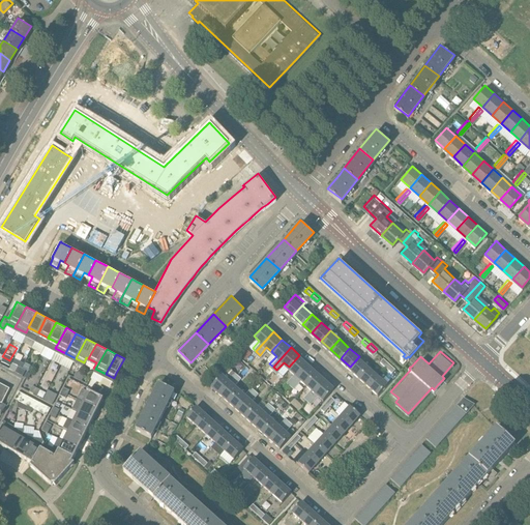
[(287,379),(290,382),(307,362),(299,355),(289,367),(293,372),(287,379)]
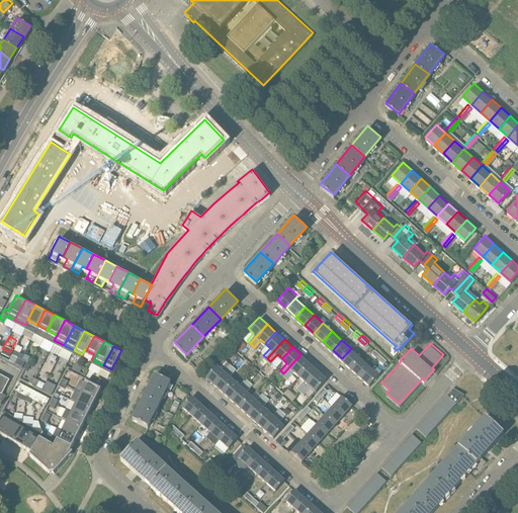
[(377,355),(380,352),(374,347),(371,350),(377,355)]
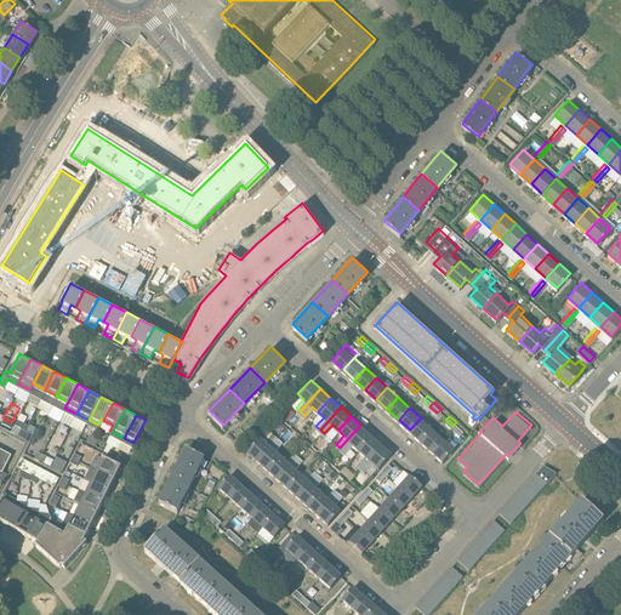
[(410,430),(421,439),(432,427),(421,417),(410,430)]
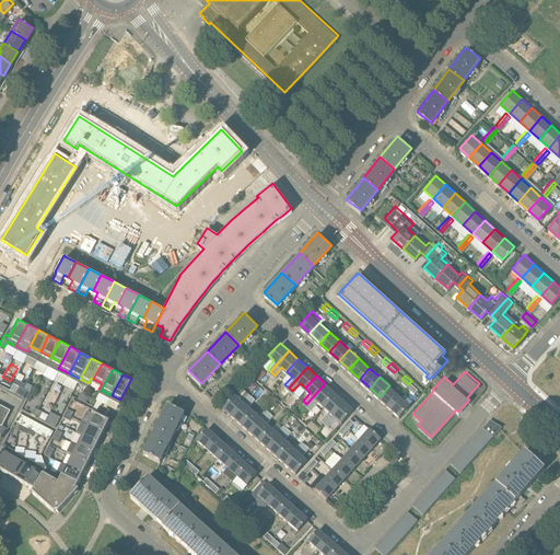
[(238,406),(251,393),(256,388),(246,379),(223,405),(232,414),(238,406)]
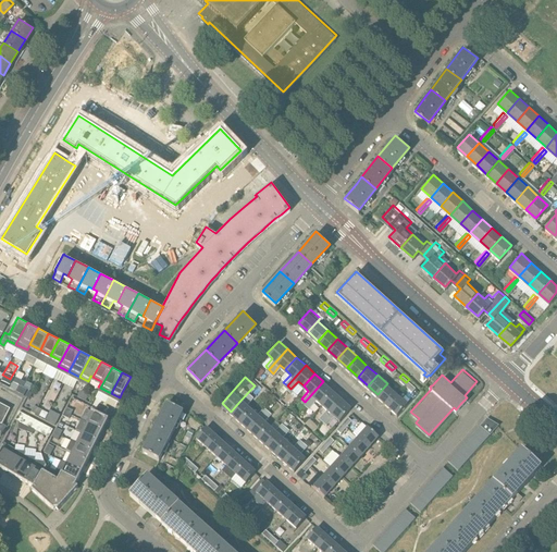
[(411,389),(416,384),(409,379),(406,382),(411,389)]
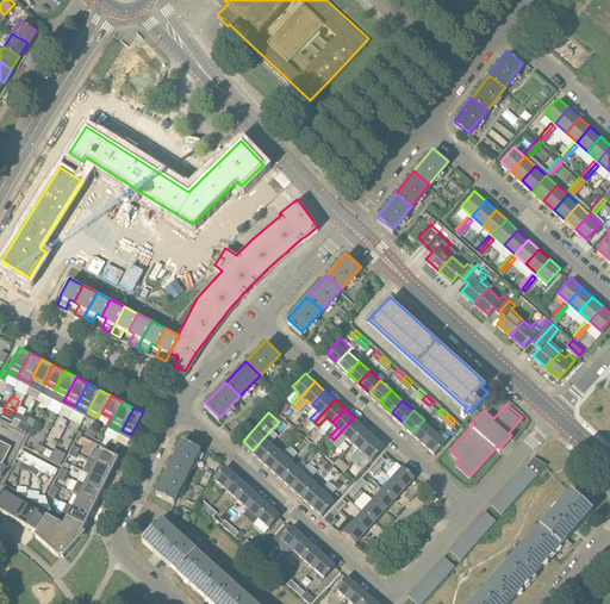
[(346,435),(352,440),(365,427),(354,417),(334,440),(337,443),(346,435)]
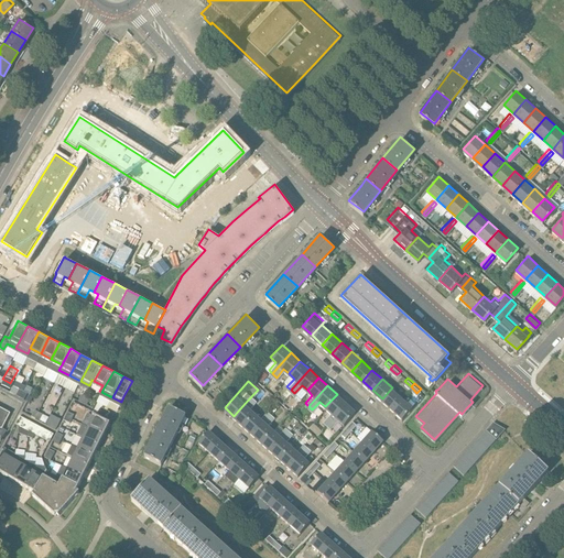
[(382,398),(392,407),(402,396),(392,387),(382,398)]
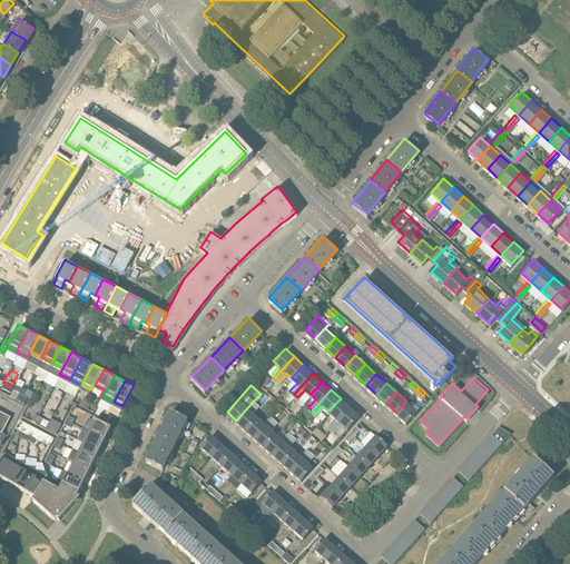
[(331,427),(343,413),(350,406),(341,398),(328,411),(334,416),(326,424),(331,427)]
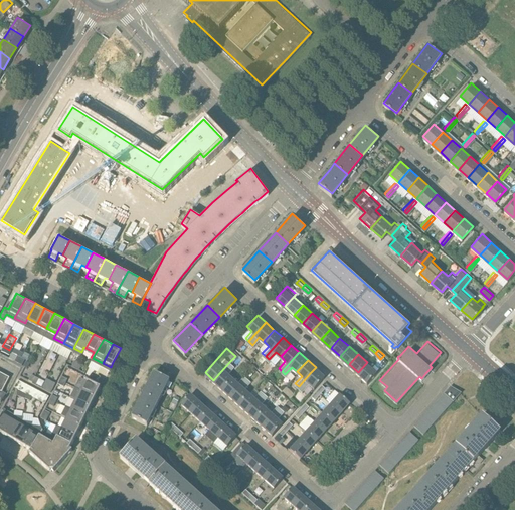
[(222,387),(232,376),(227,371),(234,364),(230,361),(219,373),(213,380),(222,387)]
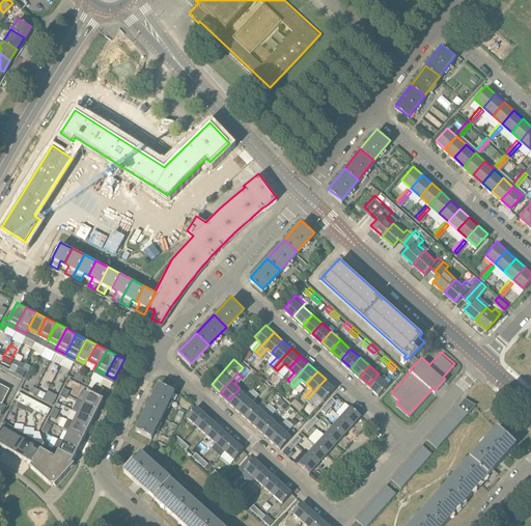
[(379,393),(385,385),(388,383),(379,374),(369,384),(379,393)]
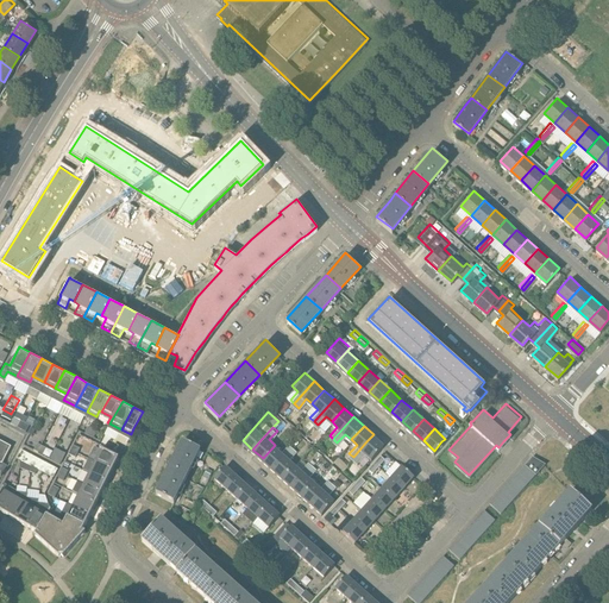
[(365,452),(371,457),(383,444),(374,434),(366,441),(353,457),(357,460),(365,452)]
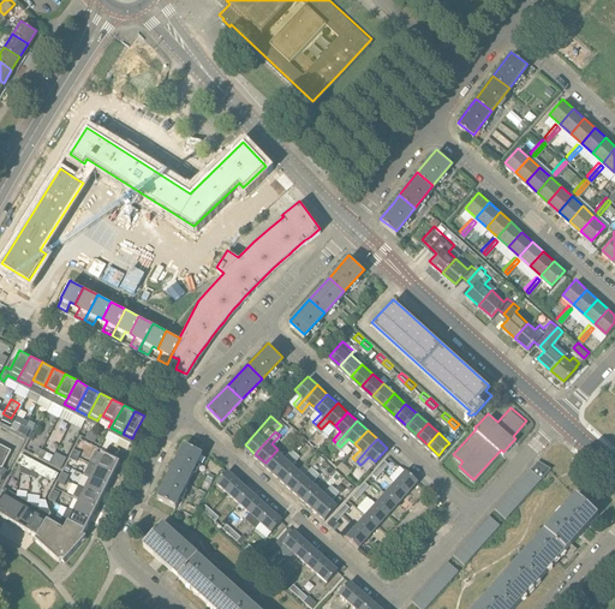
[(0,478),(7,466),(3,464),(11,447),(0,441),(0,478)]
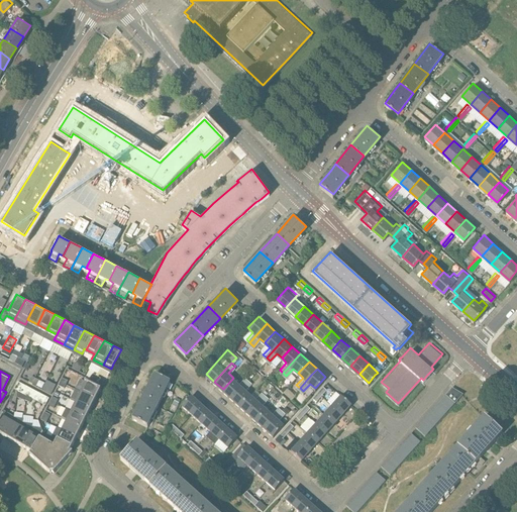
[(170,379),(154,371),(143,393),(159,401),(170,379)]
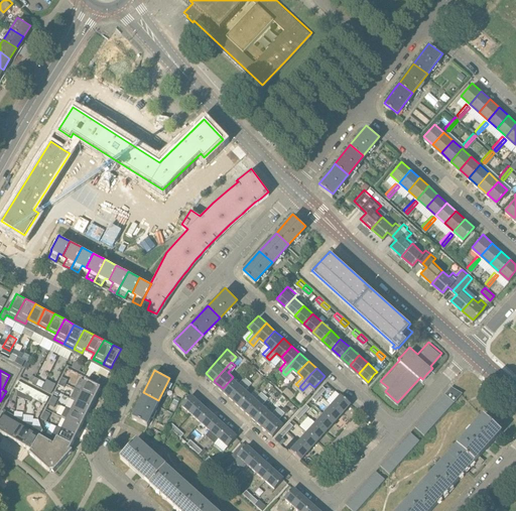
[(223,388),(231,396),(248,377),(245,374),(238,381),(233,377),(223,388)]
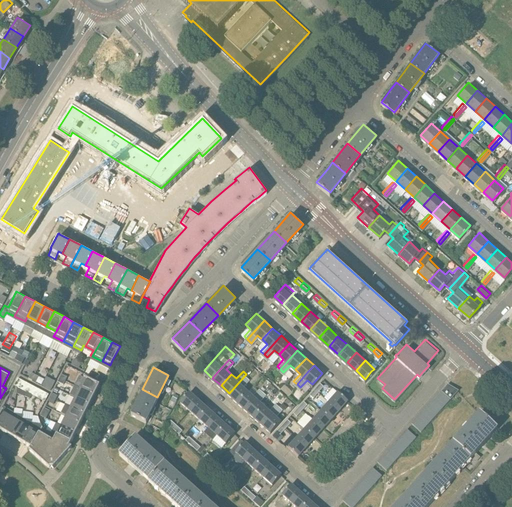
[(80,384),(94,391),(99,382),(84,374),(84,375),(80,384)]
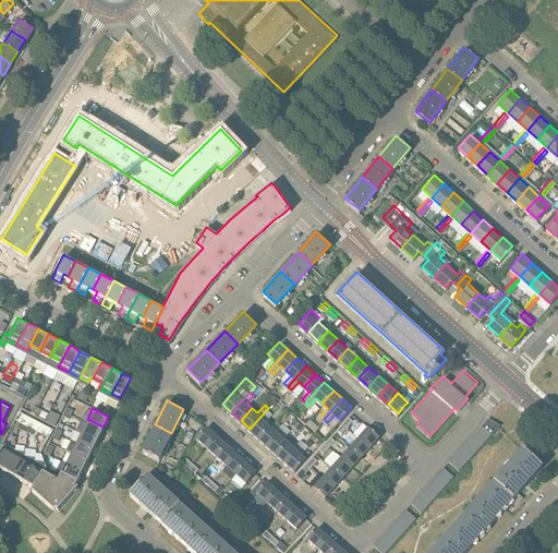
[(258,436),(269,424),(265,419),(271,411),(268,408),(250,429),(258,436)]
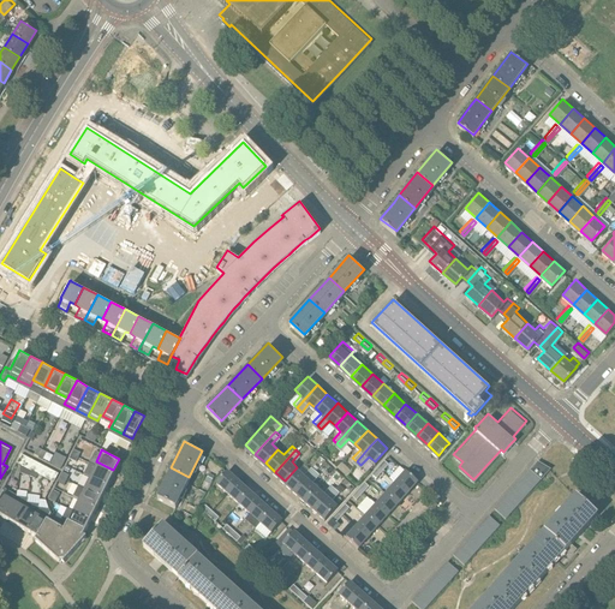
[(25,452),(21,460),(31,466),(36,458),(25,452)]
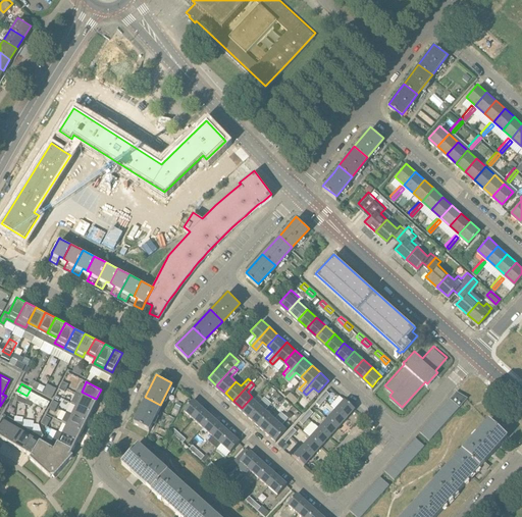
[(321,393),(324,397),(329,391),(326,388),(321,393)]
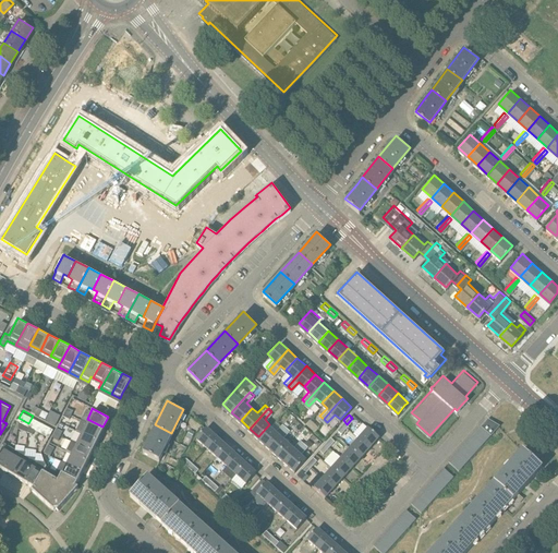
[(493,430),(498,424),(487,415),(483,420),(493,430)]
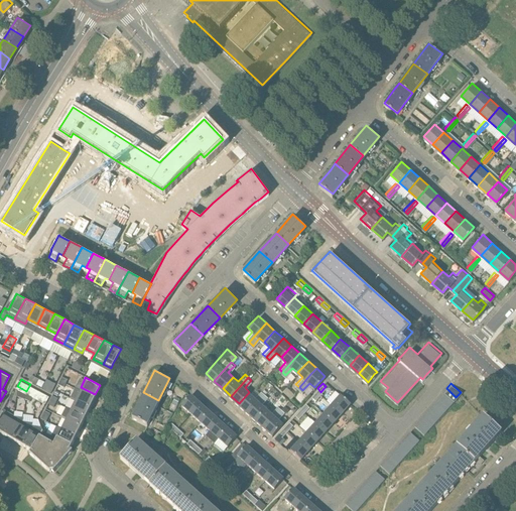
[(30,384),(26,391),(36,396),(39,389),(30,384)]
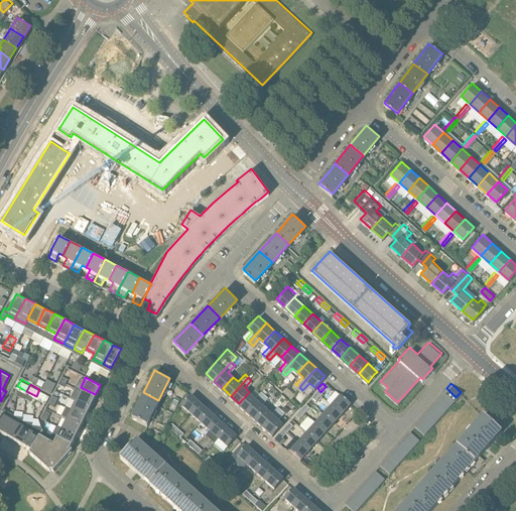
[(76,397),(90,404),(95,394),(81,387),(76,397)]
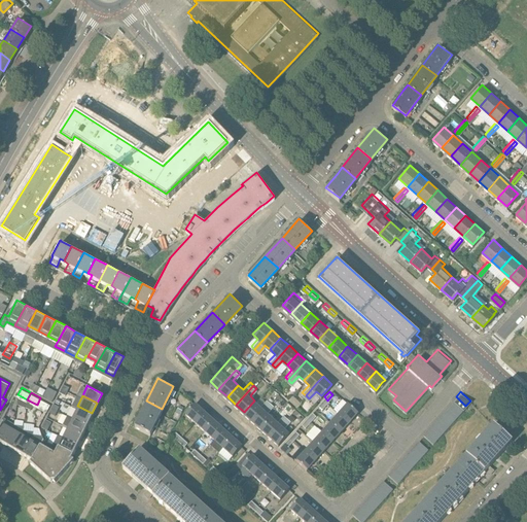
[(318,403),(322,406),(327,401),(324,396),(318,403)]
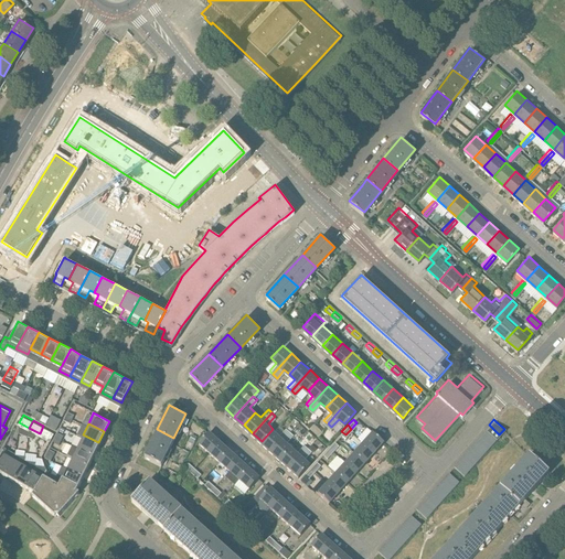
[(494,440),(499,434),(489,425),(483,430),(494,440)]
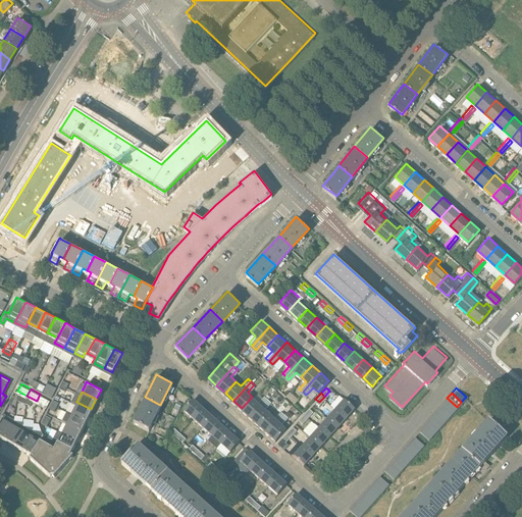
[(46,406),(50,398),(40,394),(37,401),(46,406)]
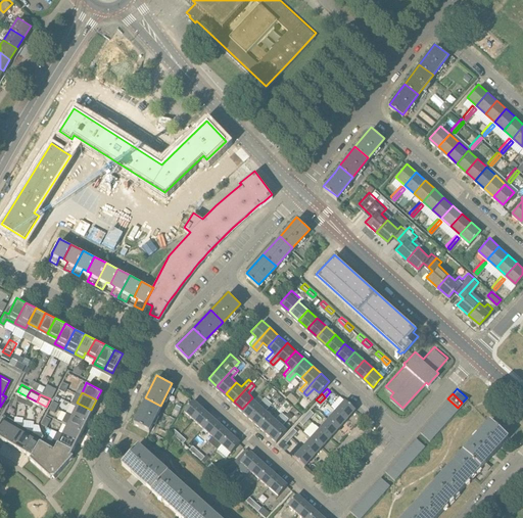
[(242,409),(250,417),(268,397),(265,394),(257,402),(252,397),(242,409)]
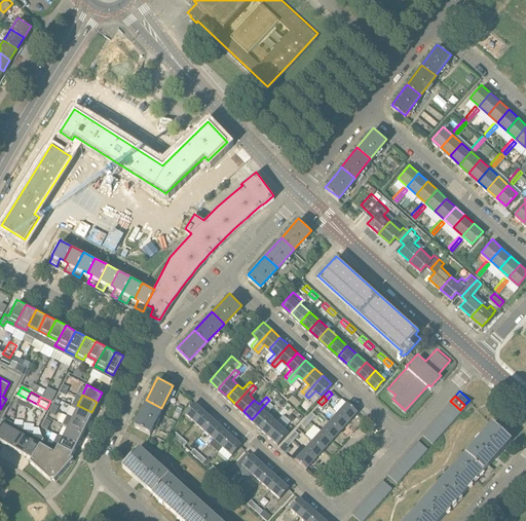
[(194,418),(203,408),(194,400),(185,410),(194,418)]
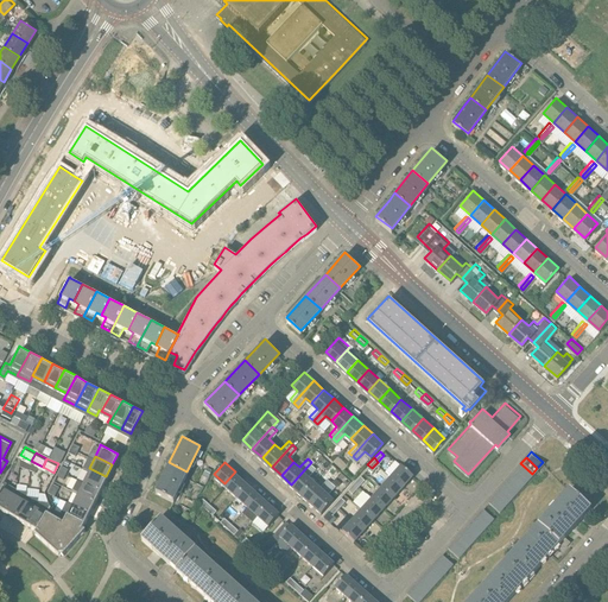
[(302,493),(314,480),(308,474),(316,466),(311,462),(291,485),(302,493)]
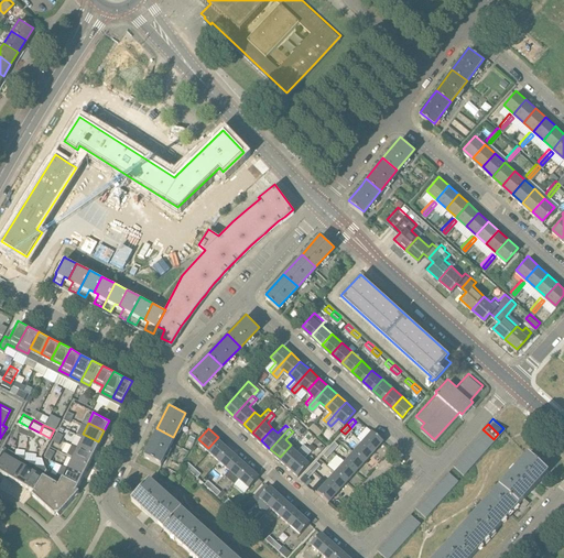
[(364,438),(373,448),(383,438),(372,428),(364,438)]
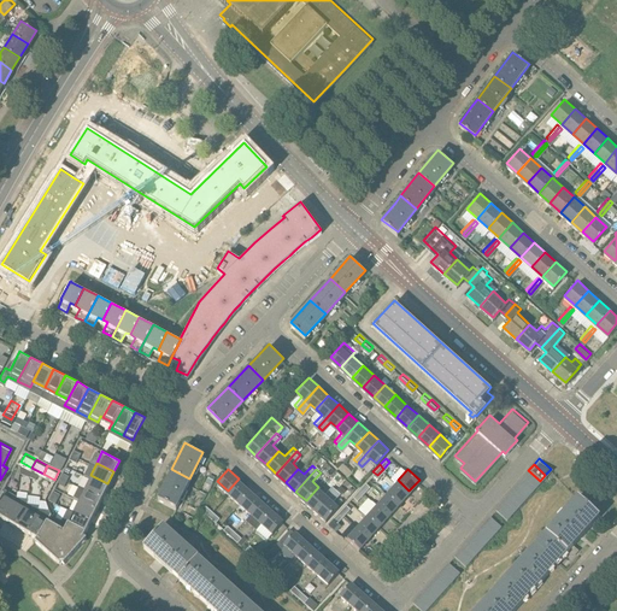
[(189,479),(171,470),(158,497),(176,505),(189,479)]
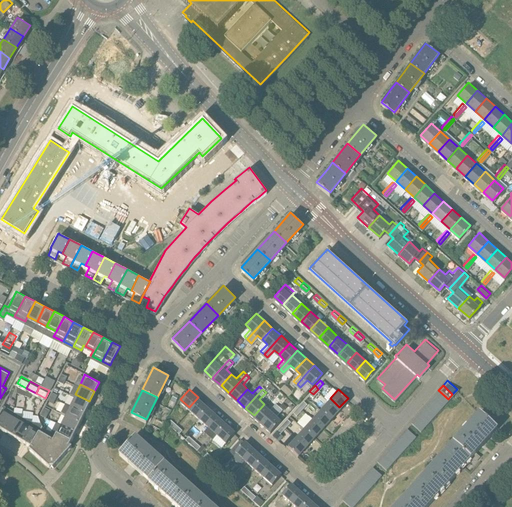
[(443,404),(448,399),(438,390),(434,395),(443,404)]
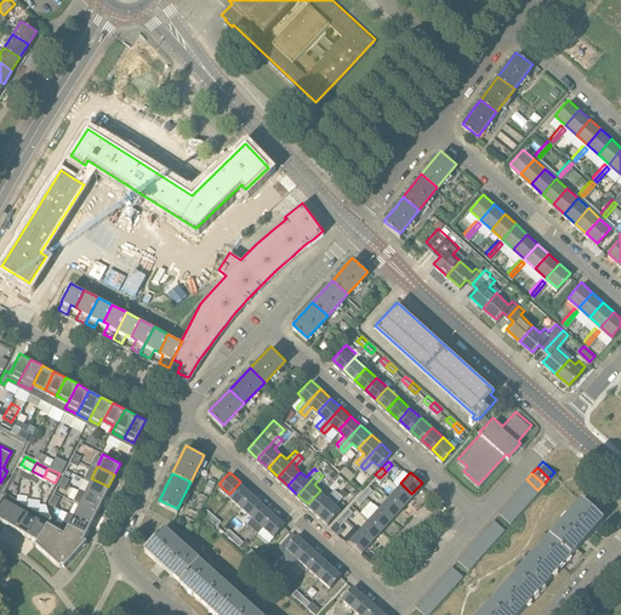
[(308,504),(318,512),(339,490),(339,489),(347,479),(343,476),(326,495),(320,490),(308,504)]
